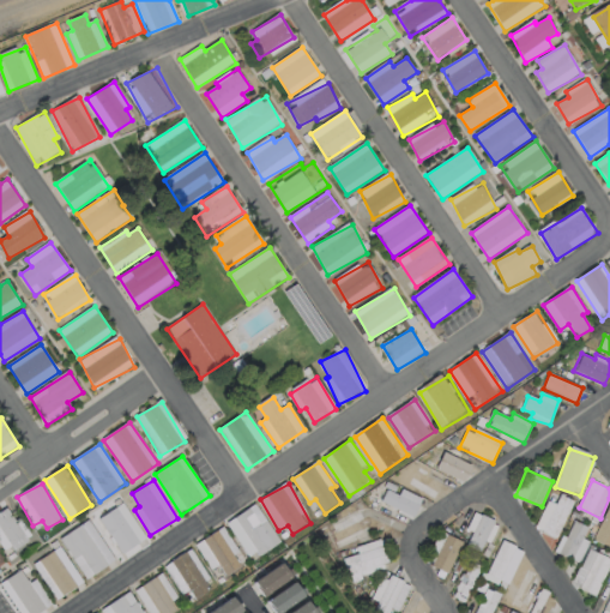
[(381,505),(416,517),(423,498),(403,491),(400,494),(387,490),(381,505)]
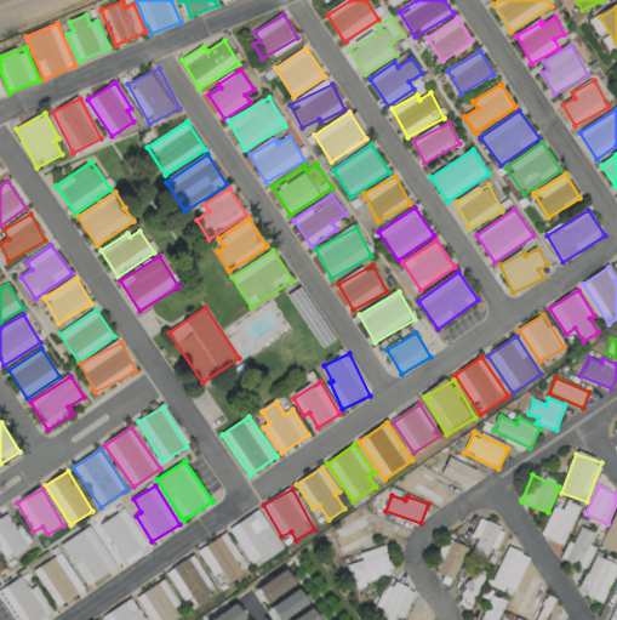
[(564,511),(555,507),(543,535),(565,545),(581,507),(567,501),(564,511)]
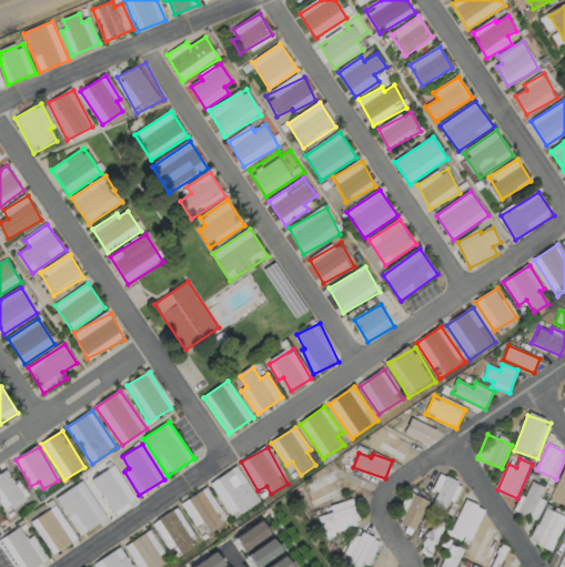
[(135,500),(118,466),(93,478),(112,513),(135,500)]
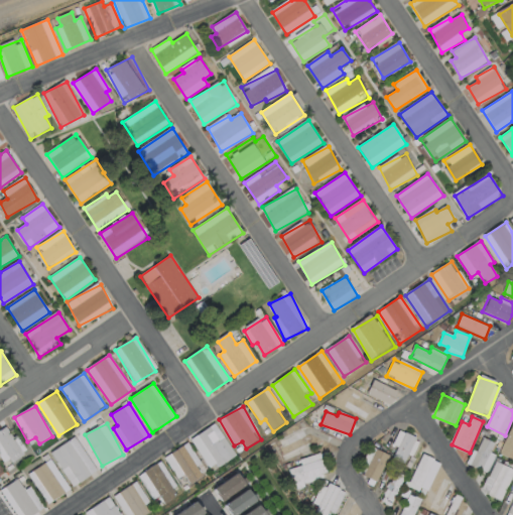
[(211,471),(236,457),(219,424),(193,437),(211,471)]
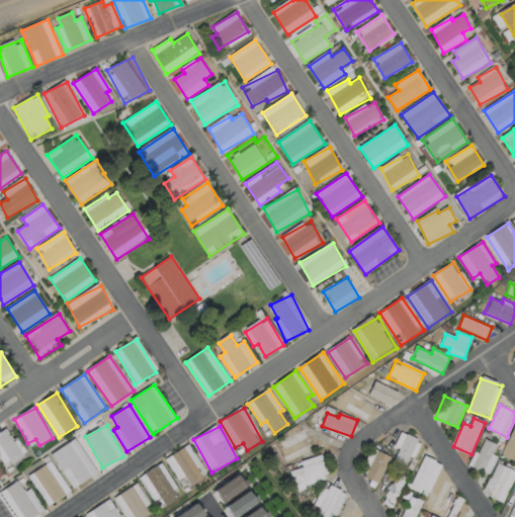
[(25,455),(8,428),(0,432),(0,457),(5,467),(25,455)]
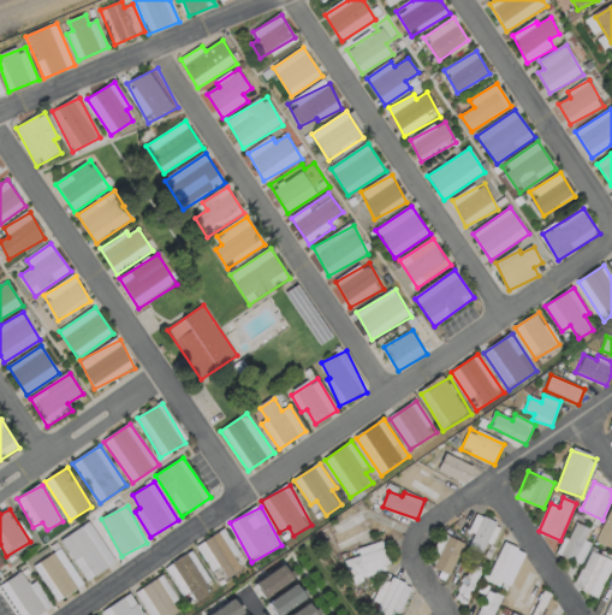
[(367,536),(358,515),(333,527),(342,547),(367,536)]
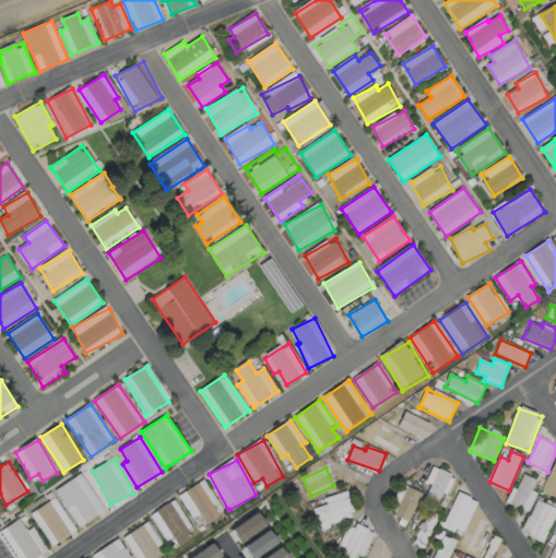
[(426,497),(439,502),(442,494),(448,496),(456,476),(433,467),(427,483),(432,484),(426,497)]
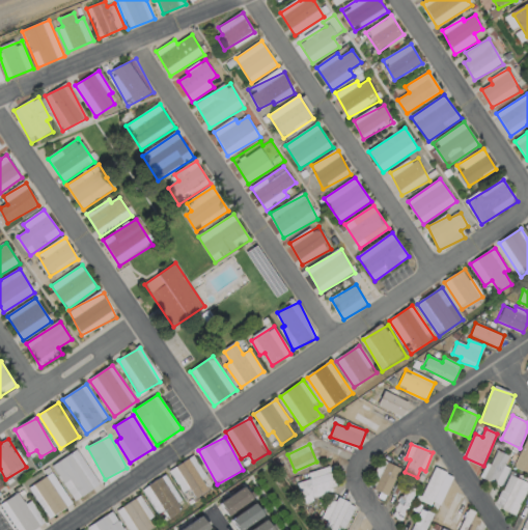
[(53,466),(75,501),(101,485),(78,450),(53,466)]
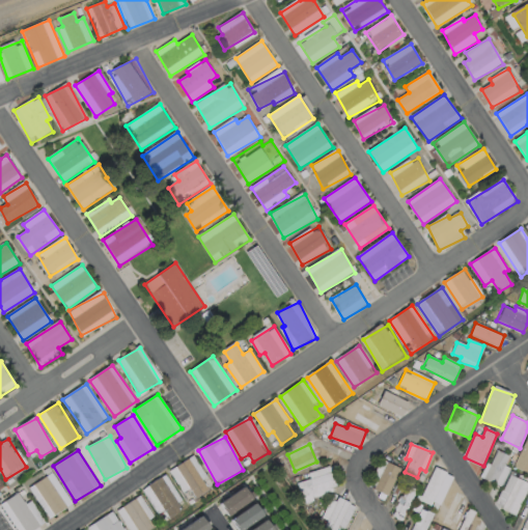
[(481,478),(504,486),(510,468),(506,467),(509,456),(497,451),(492,466),(487,464),(481,478)]
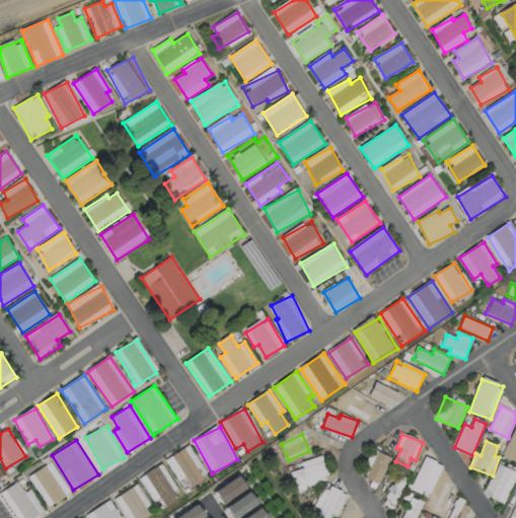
[(208,476),(189,446),(166,460),(180,482),(187,477),(193,487),(208,476)]
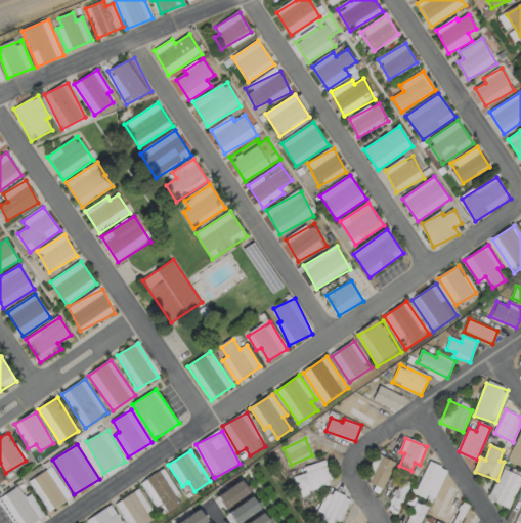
[(370,470),(375,472),(370,483),(384,490),(396,463),(376,454),(370,470)]
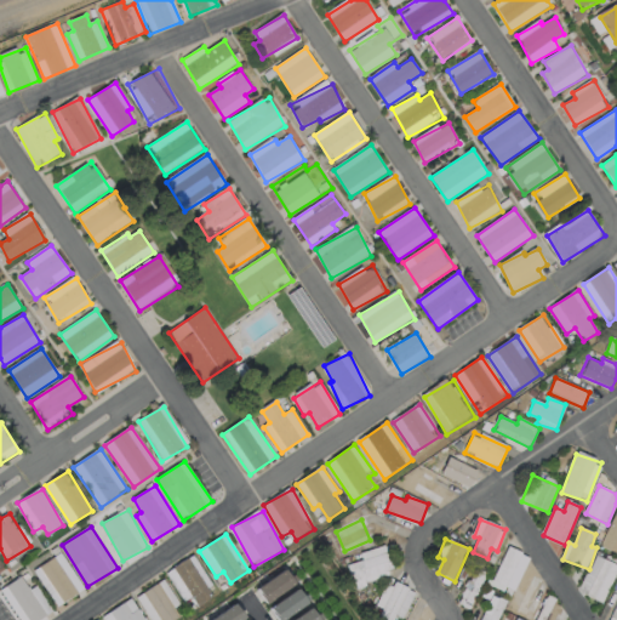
[(354,585),(393,579),(388,547),(361,552),(364,562),(350,564),(354,585)]
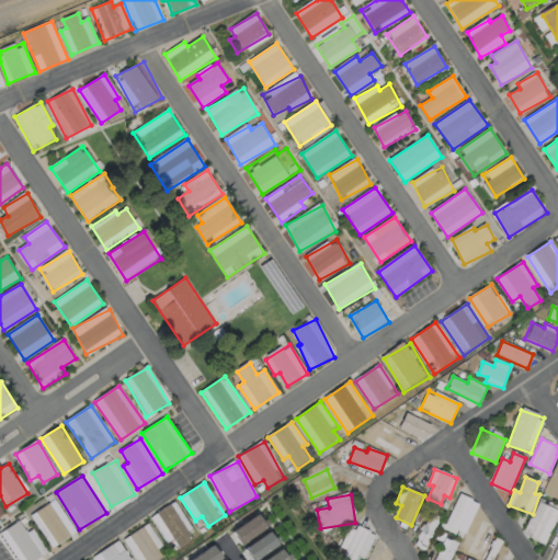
[(465,538),(480,503),(459,494),(444,528),(465,538)]
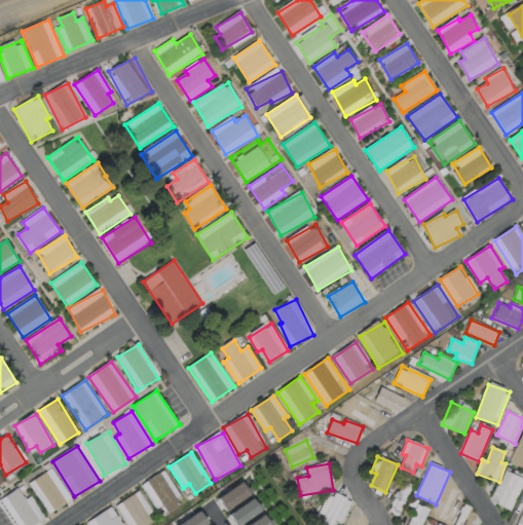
[(72,499),(51,469),(29,484),(49,514),(72,499)]
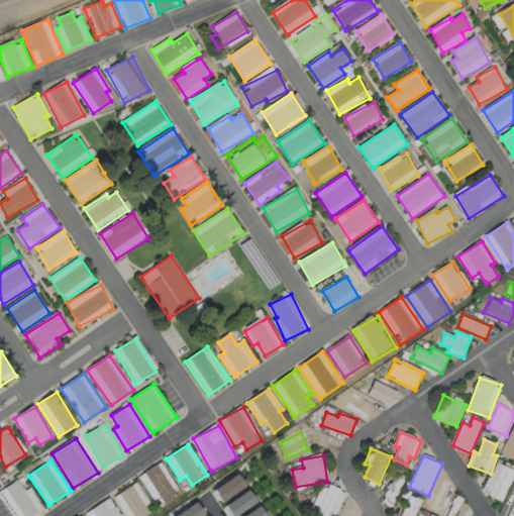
[(161,497),(165,504),(181,494),(163,462),(139,476),(155,501),(161,497)]
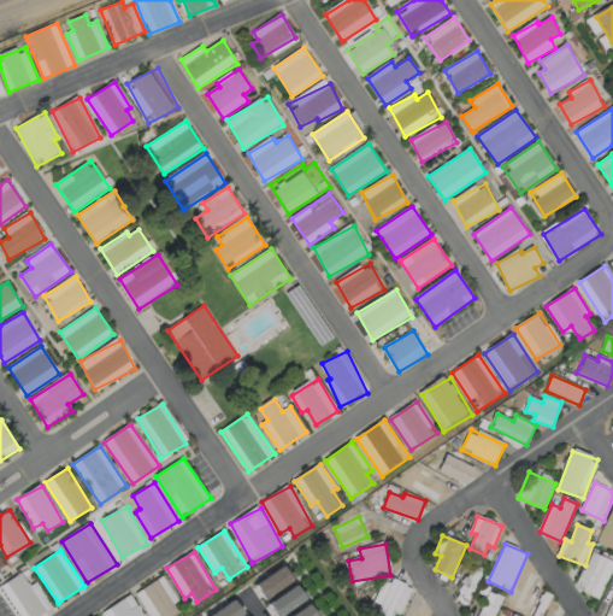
[(576,588),(600,599),(612,572),(612,561),(593,552),(576,588)]
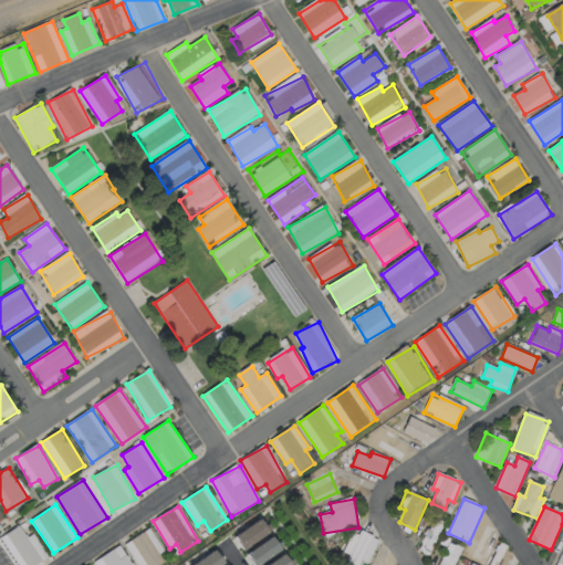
[(235,536),(242,551),(269,534),(261,521),(235,536)]
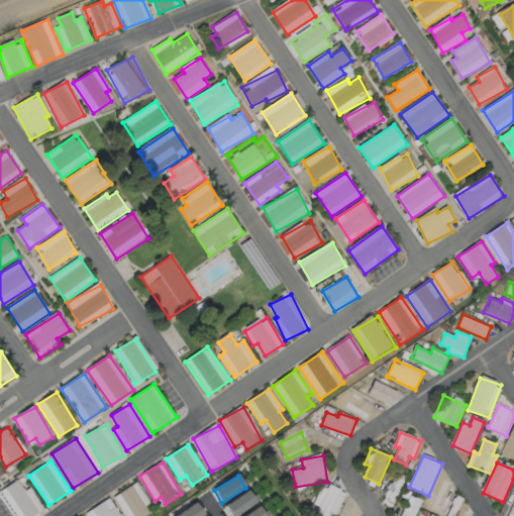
[(384,504),(394,507),(403,480),(393,476),(384,504)]
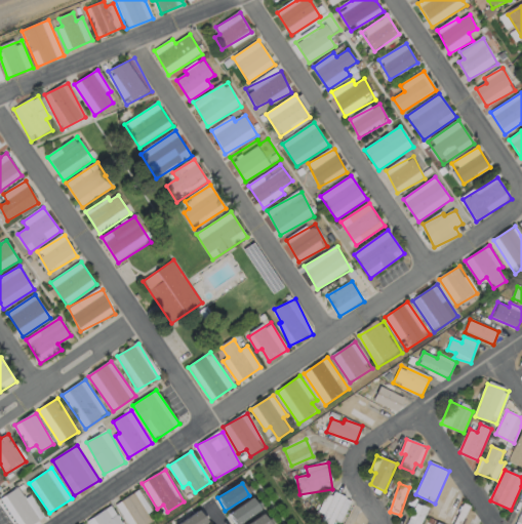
[(31,496),(26,499),(18,488),(1,499),(16,523),(34,523),(45,517),(31,496)]
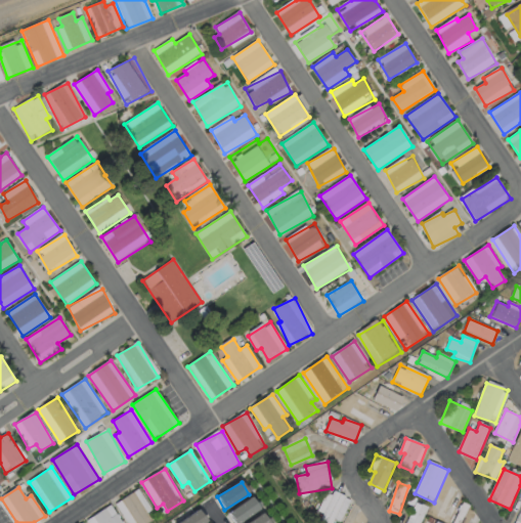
[(319,512),(330,516),(330,517),(342,522),(352,499),(330,489),(319,512)]
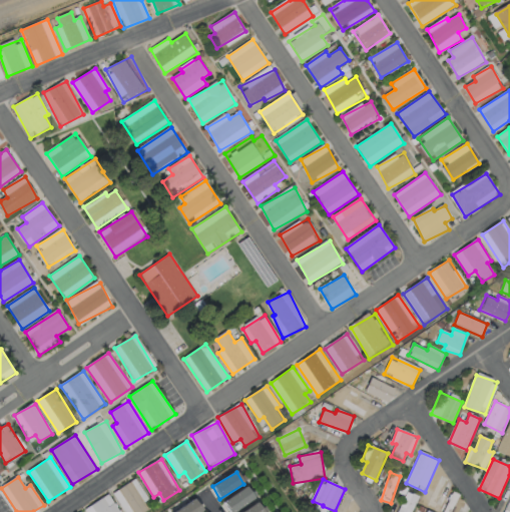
[(143,511),(151,508),(138,480),(115,491),(124,511),(143,511)]
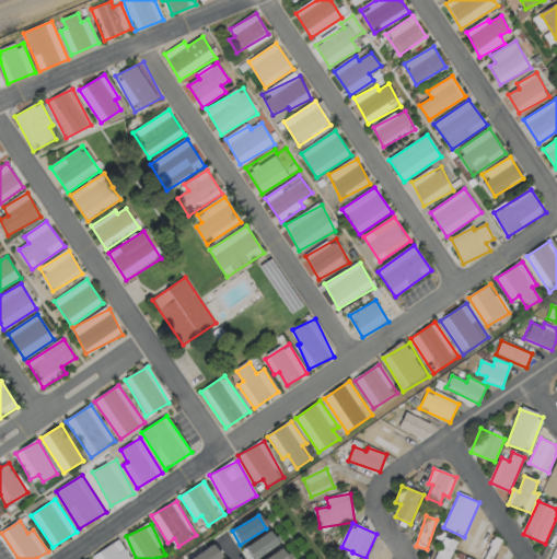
[(243,547),(250,558),(254,558),(279,545),(271,532),(243,547)]
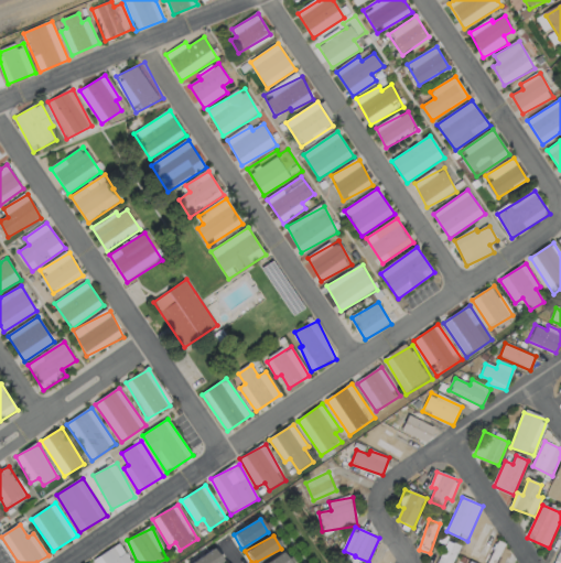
[(514,562),(517,555),(504,551),(507,543),(497,540),(488,562),(514,562)]
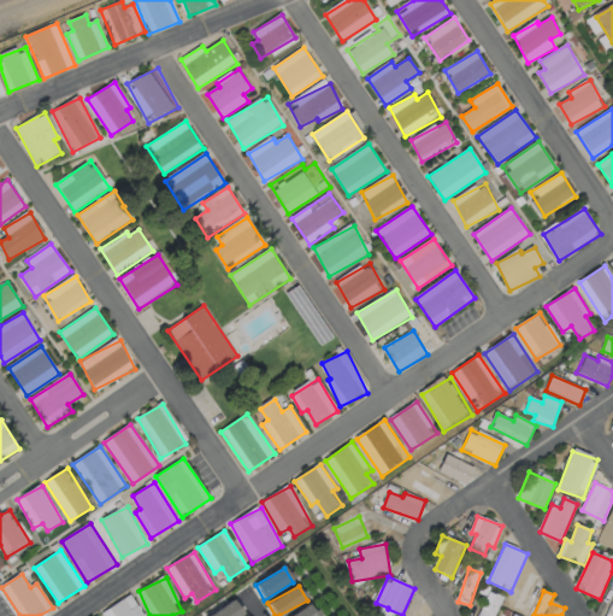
[(489,592),(478,615),(495,615),(504,598),(489,592)]
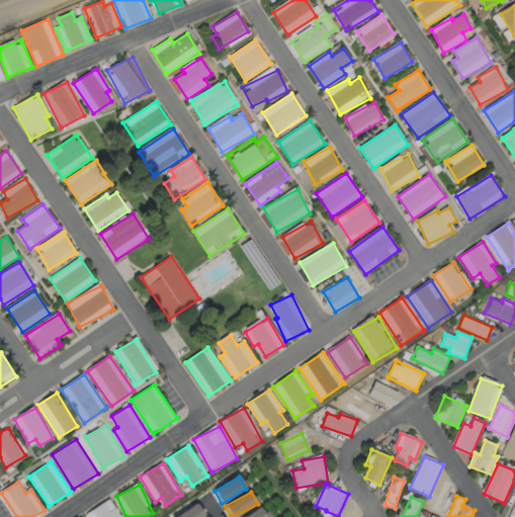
[(87,514),(88,516),(120,516),(110,499),(87,514)]
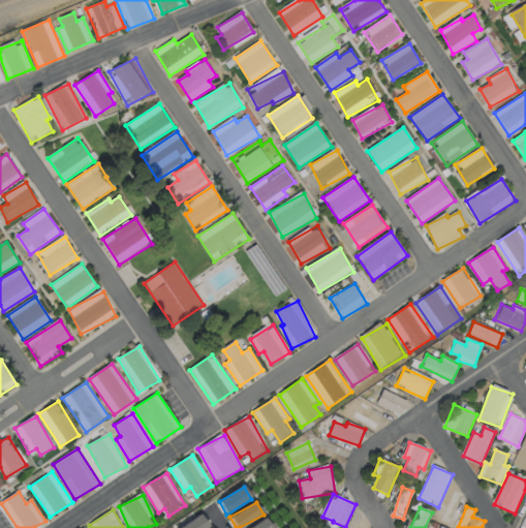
[(273,527),(267,517),(250,527),(273,527)]
